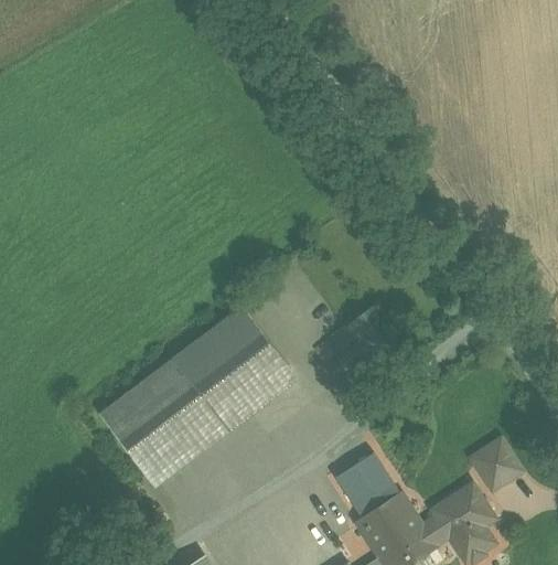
[(152,365),(218,316),(204,297),(189,309),(185,305),(163,321),(172,332),(143,354),(152,365)]
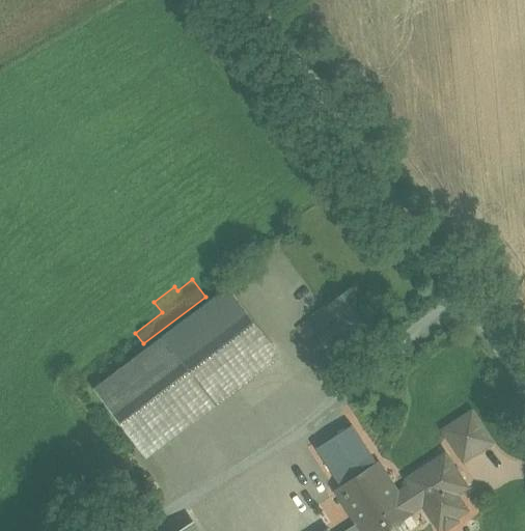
[(376,316),(352,283),(322,305),(335,323),(327,328),(325,326),(302,341),(314,359),(346,337),(346,338),(376,316)]
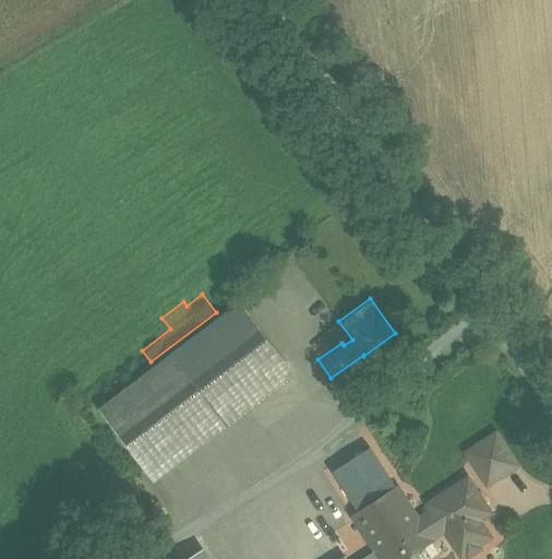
[(236,304),(167,356),(211,414),(280,361),(236,304)]
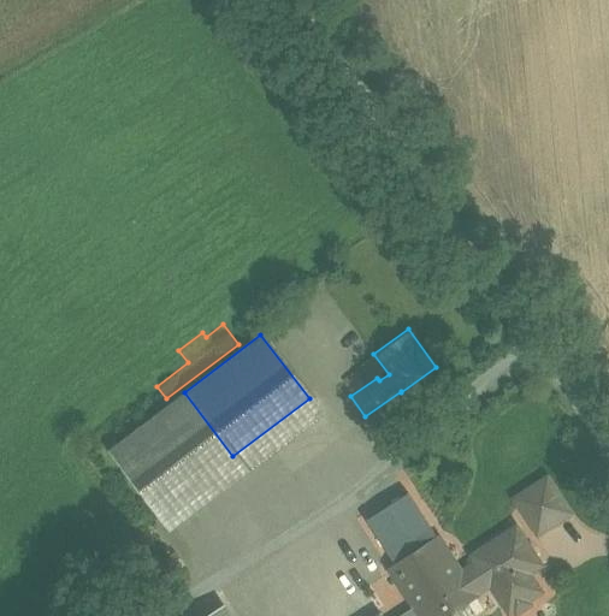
[(184,392),(106,451),(154,516),(232,456),(184,392)]
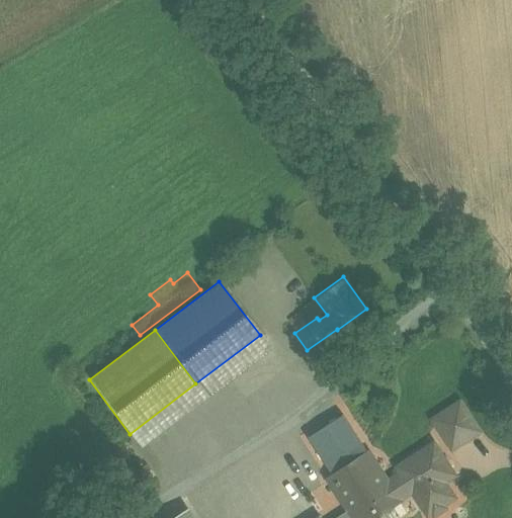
[(475,431),(455,402),(429,419),(448,447),(475,431)]
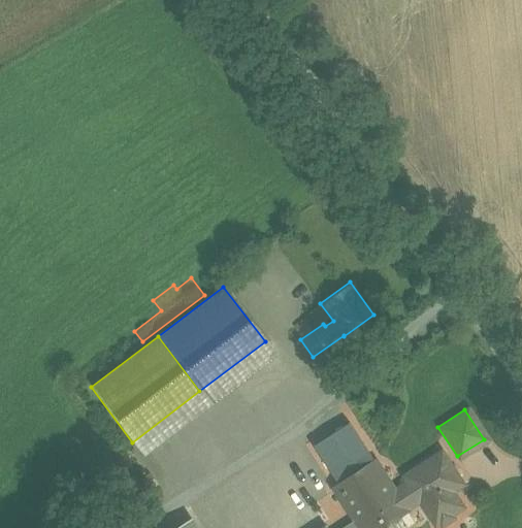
[(438,451),(400,475),(402,479),(416,500),(432,524),(433,523),(439,524),(449,518),(450,513),(452,512),(442,496),(460,484),(438,451)]
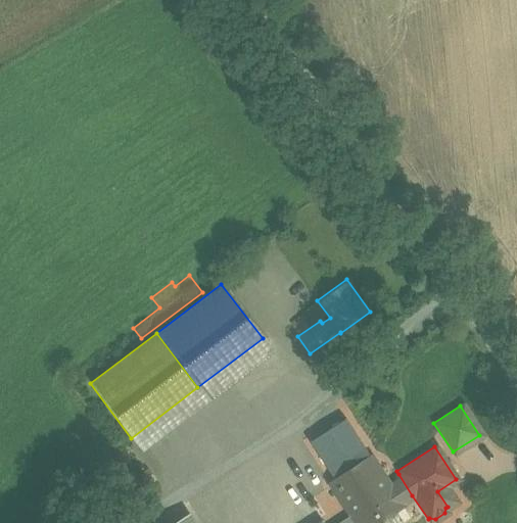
[(347,457),(336,465),(335,469),(340,476),(357,465),(351,458),(347,457)]
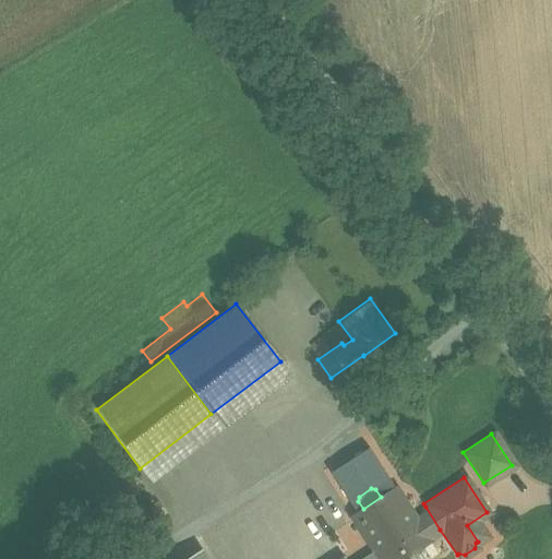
[(363,509),(351,518),(372,549),(356,558),(394,558),(426,539),(412,520),(394,489),(363,509)]
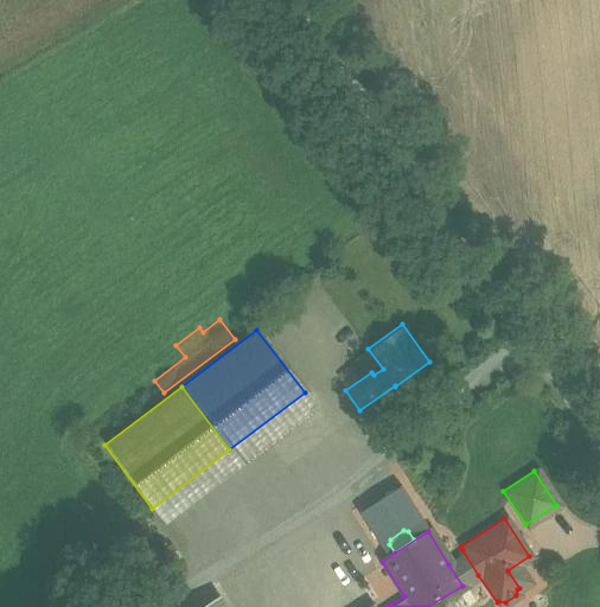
[(478,575),(465,554),(448,564),(463,586),(478,575)]
